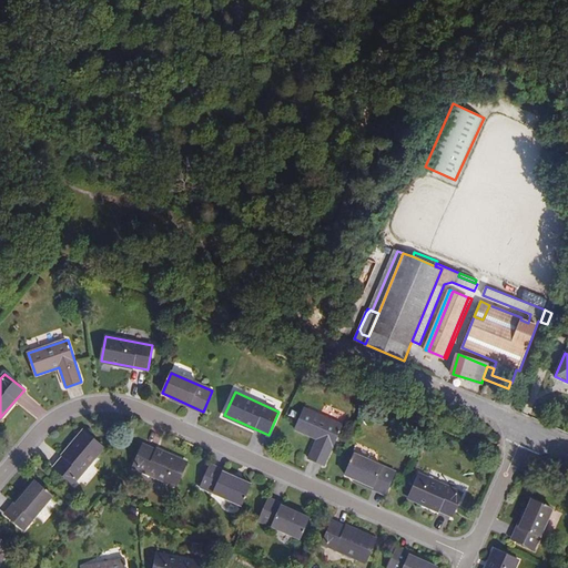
[(202,414),(203,412),(172,397),(171,399),(202,414)]
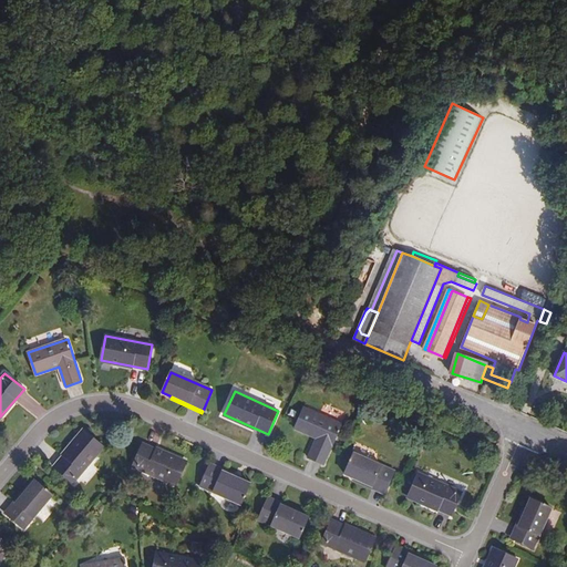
[(318,439),(309,459),(323,465),(342,424),(303,408),(295,429),(318,439)]
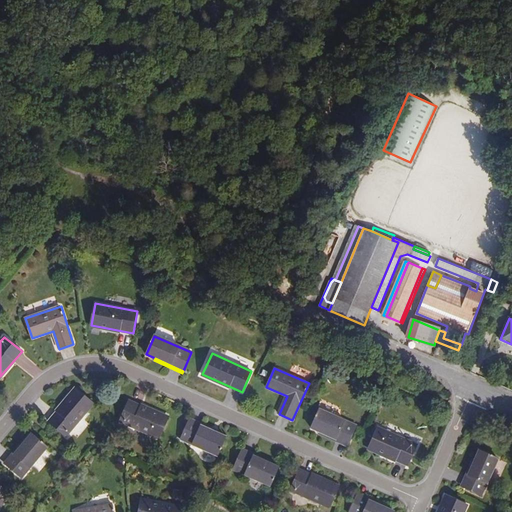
[(94,404),(77,389),(49,422),(66,437),(94,404)]
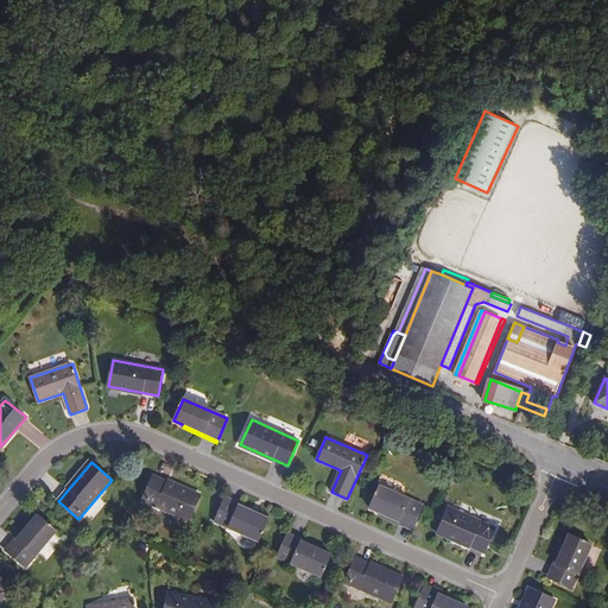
[(143,500),(189,521),(201,498),(153,476),(143,500)]
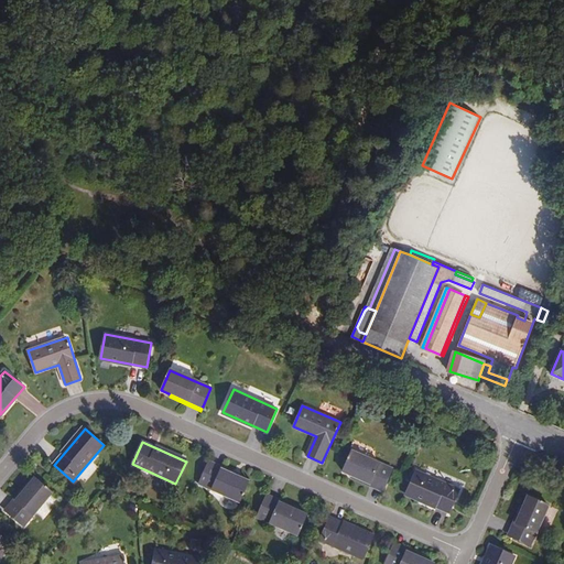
[(353,476),(383,490),(392,469),(353,452),(343,472),(353,476)]
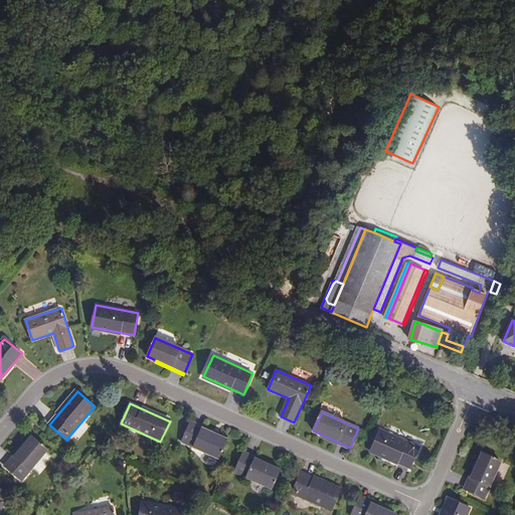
[(191,423),(219,436),(220,434),(192,420),(191,423)]
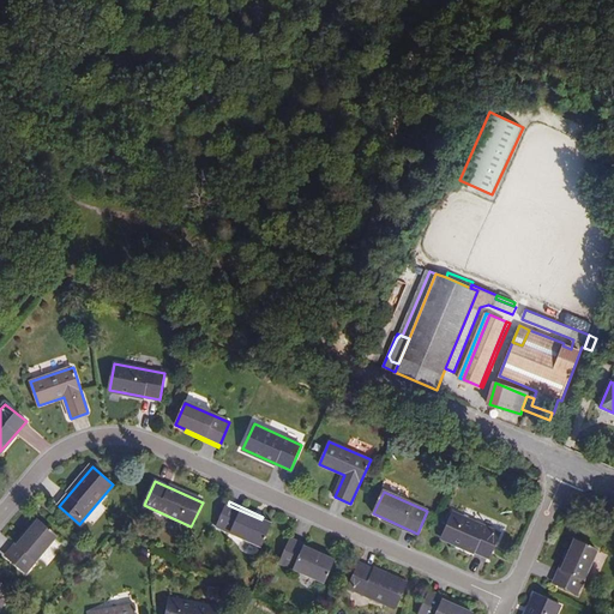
[(271,524),(262,519),(228,505),(217,527),(262,547),(271,524)]
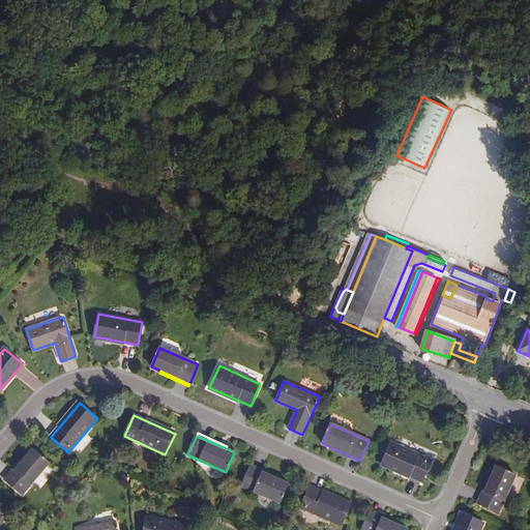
[(381,464),(422,481),(432,461),(391,442),(381,464)]
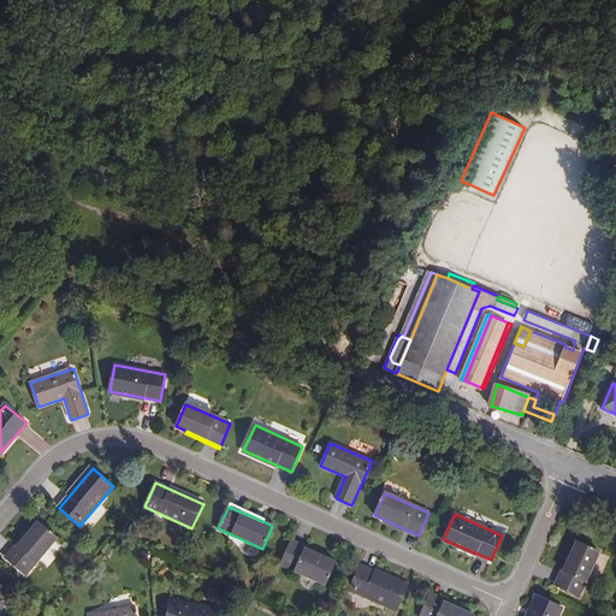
[(418,538),(419,535),(385,520),(384,522),(418,538)]
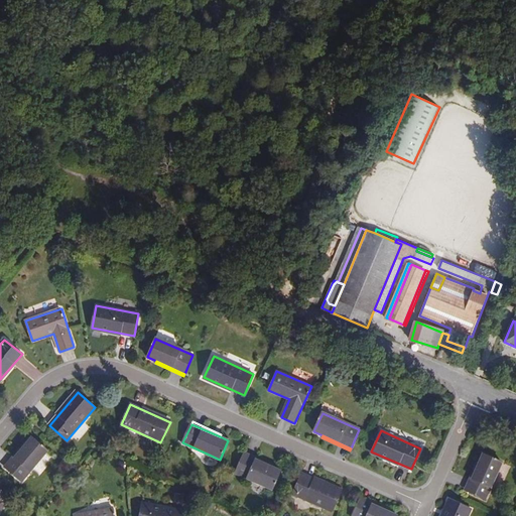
[(32,437),(27,444),(6,469),(22,482),(48,450),(32,437)]
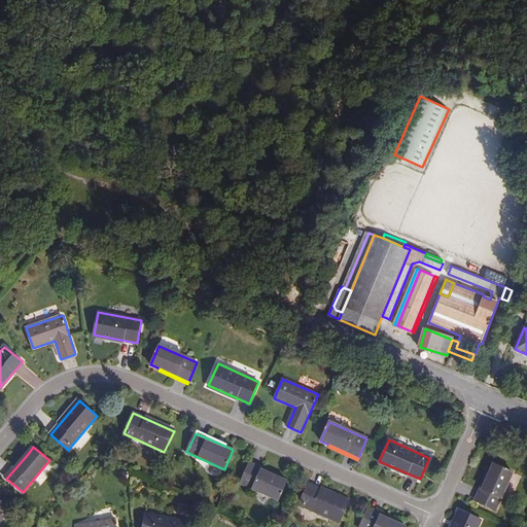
[(6,479),(28,454),(25,452),(4,477),(6,479)]
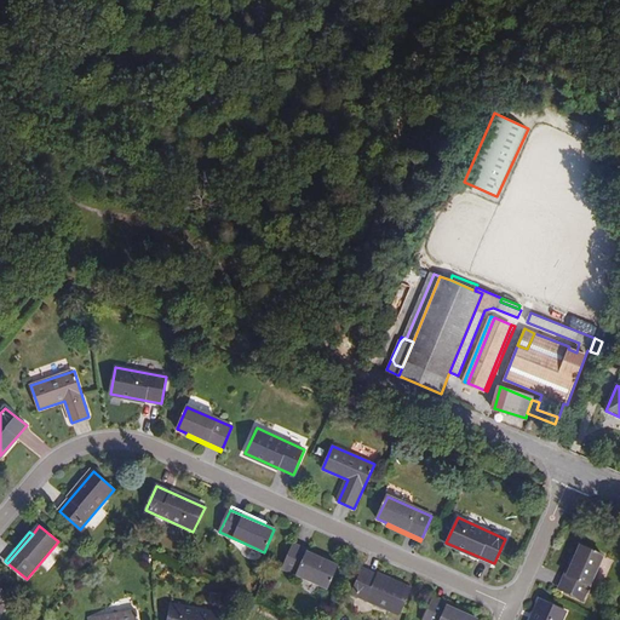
[(293,545),(328,562),(329,558),(294,543),(293,545)]
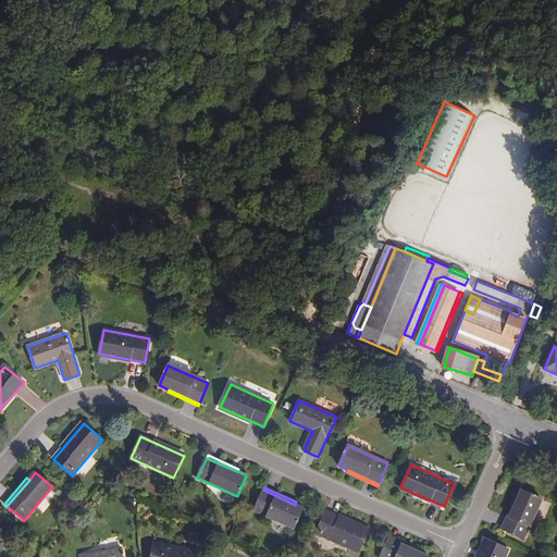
[(302,508),(295,505),(263,490),(254,510),(294,529),(302,508)]
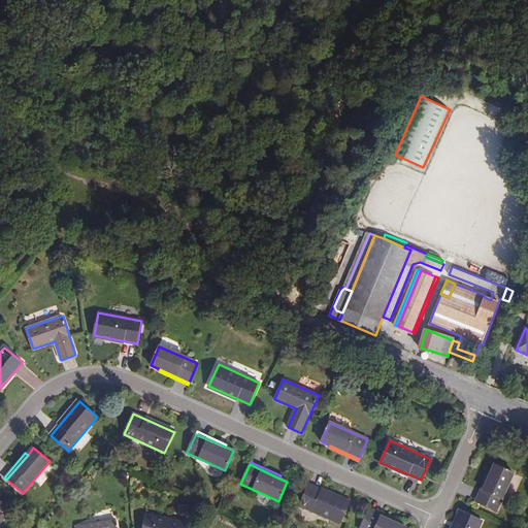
[(495,464),(491,473),(477,502),(496,510),(514,473),(495,464)]
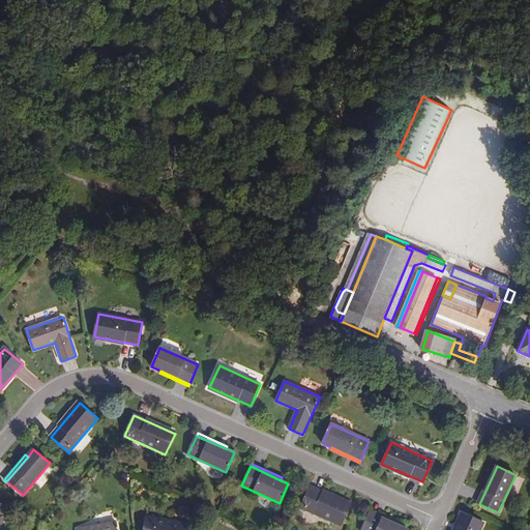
[(479,504),(493,475),(491,474),(477,503),(479,504)]
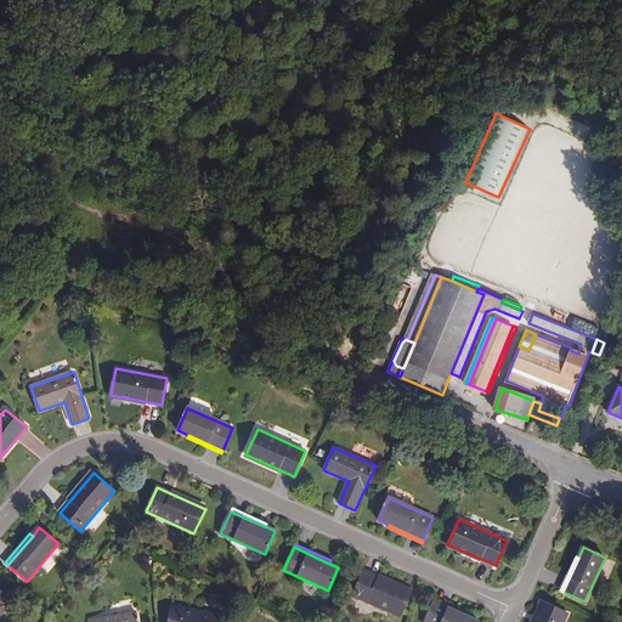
[(412,592),(365,570),(352,597),(401,617),(412,592)]
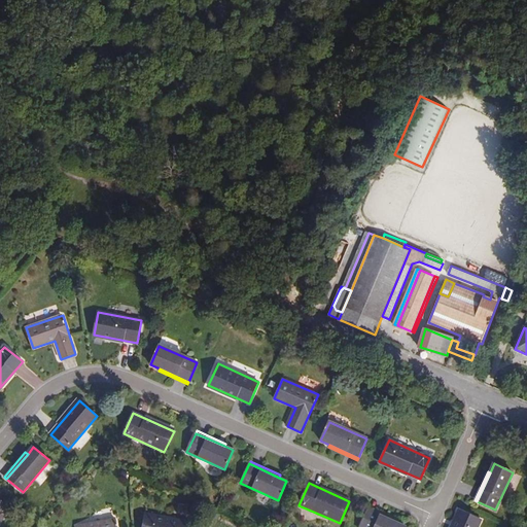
[(0,523),(11,510),(0,499),(0,523)]
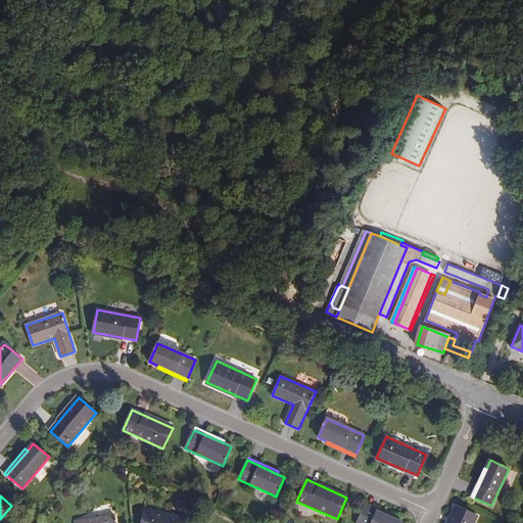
[(366,504),(365,506),(394,519),(395,517),(366,504)]
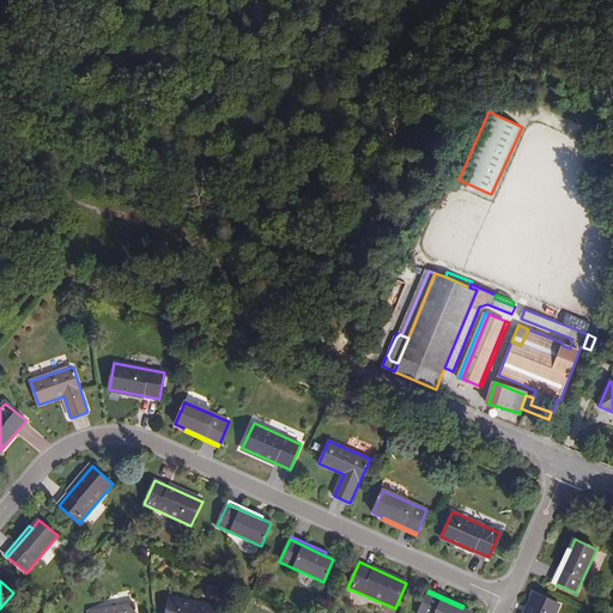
[(462,608),(428,593),(418,612),(471,612),(472,612),(462,608)]
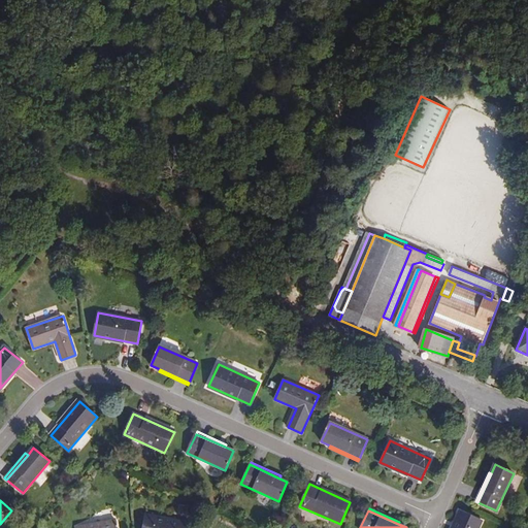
[(479,527),(483,521),(461,512),(453,527),(479,527)]
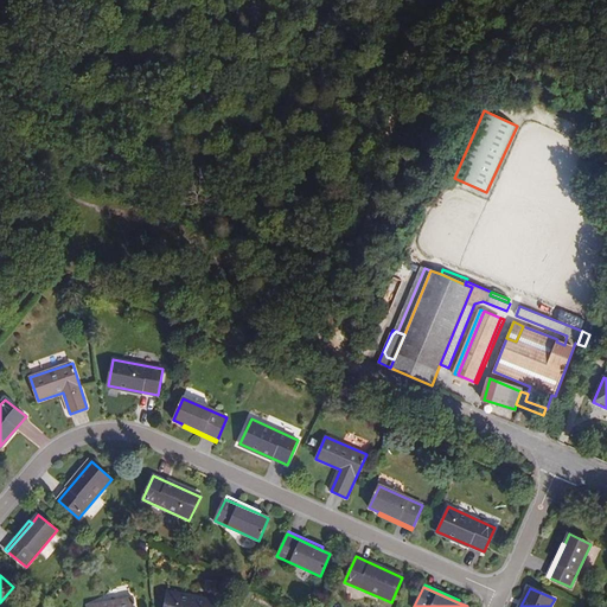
[(165,606),(216,606),(218,601),(168,592),(165,606)]
